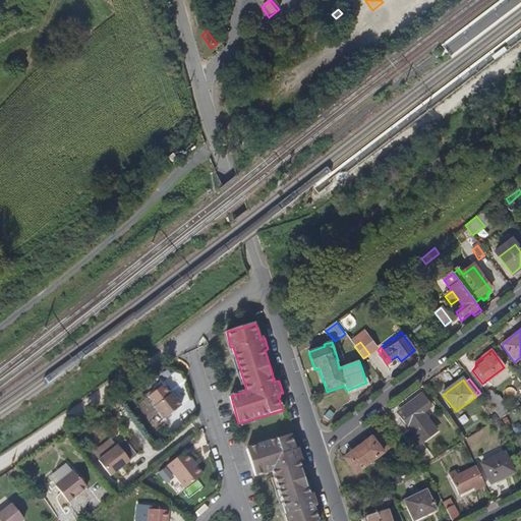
[(501,418),(502,417),(507,411),(505,408),(496,397),(490,391),(483,397),(496,412),(501,418)]
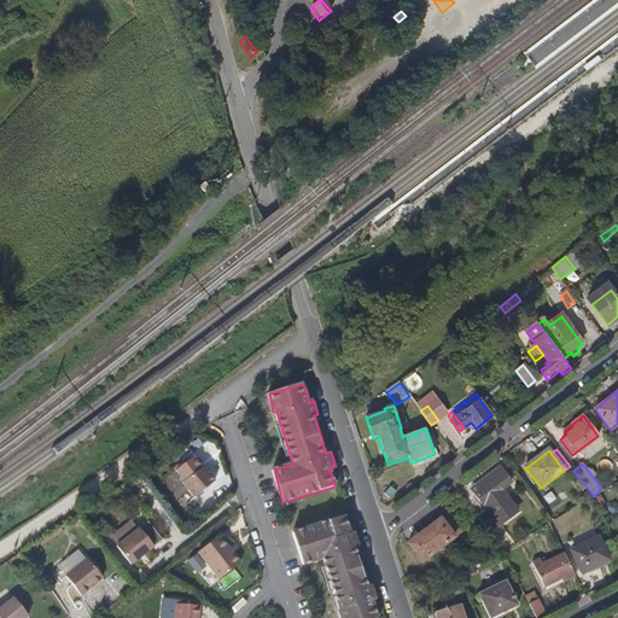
[(214,482),(202,466),(181,483),(192,499),(214,482)]
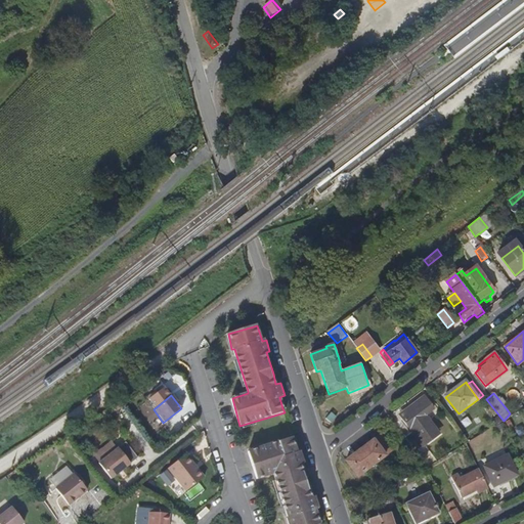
[(432,409),(424,397),(410,405),(415,410),(404,418),(425,445),(441,432),(427,412),(432,409)]
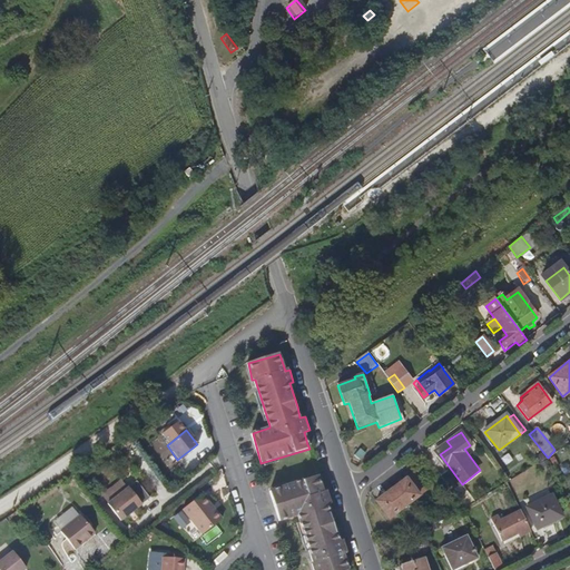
[(546,432),(542,434),(552,446),(554,444),(546,432)]
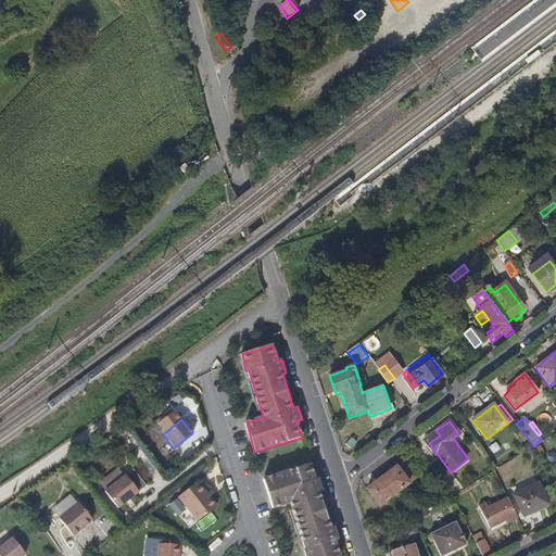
[(131,431),(127,426),(117,432),(122,438),(131,431)]
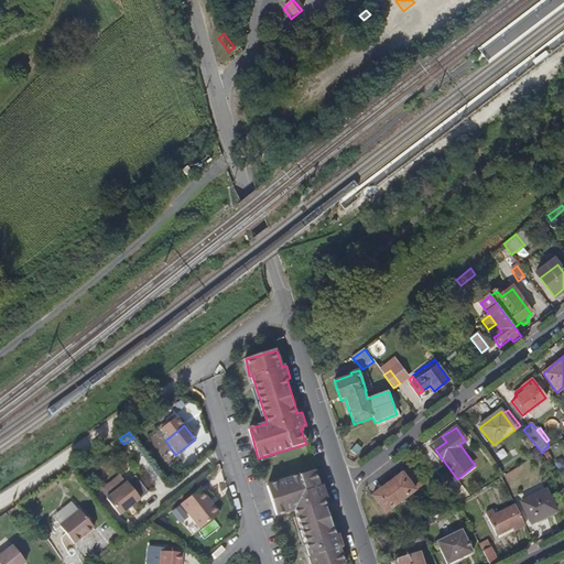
[(446,442),(442,436),(432,444),(435,449),(446,442)]
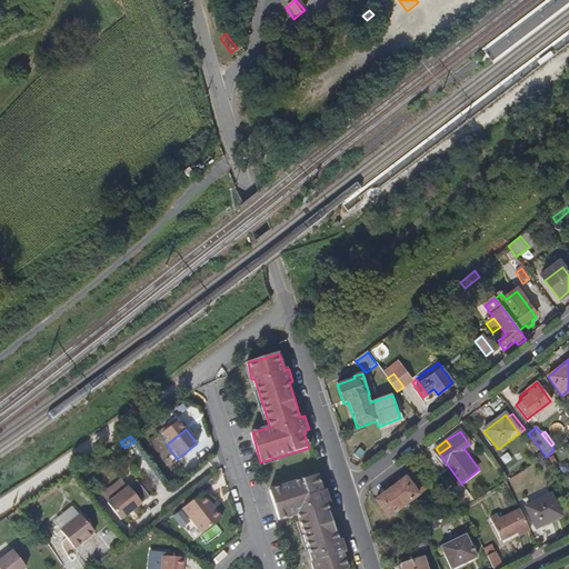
[(529,458),(533,465),(547,457),(541,450),(529,458)]
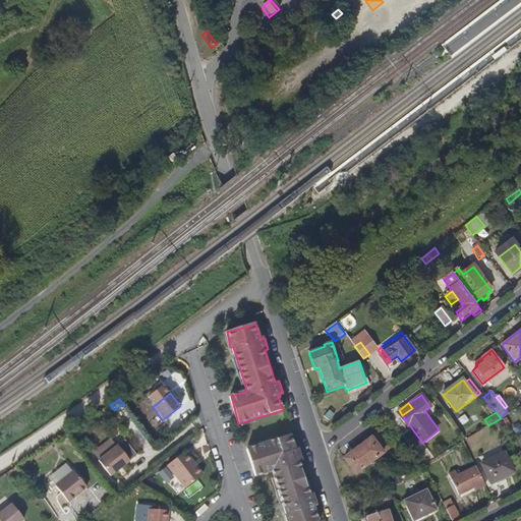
[(502,425),(500,420),(493,424),(495,428),(502,425)]
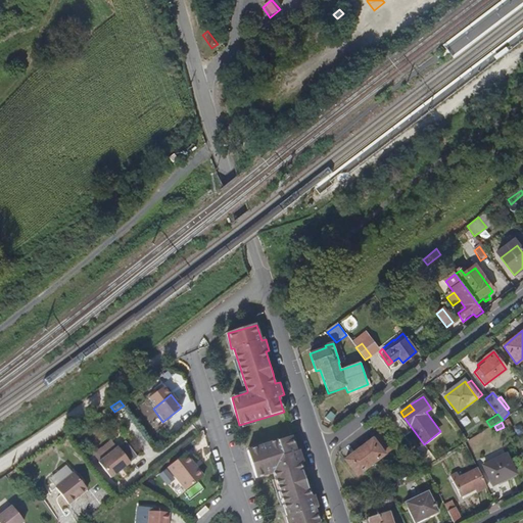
[(391,452),(379,436),(344,464),(357,478),(391,452)]
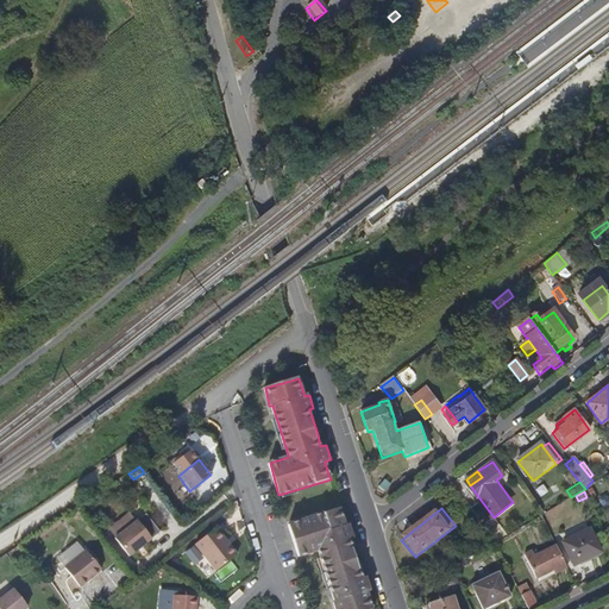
[(371,608),(371,607),(366,592),(371,591),(368,577),(362,579),(357,564),(353,553),(350,540),(355,539),(350,523),(345,525),(340,513),(340,509),(289,525),(299,558),(318,553),(328,590),(333,608),(371,608)]
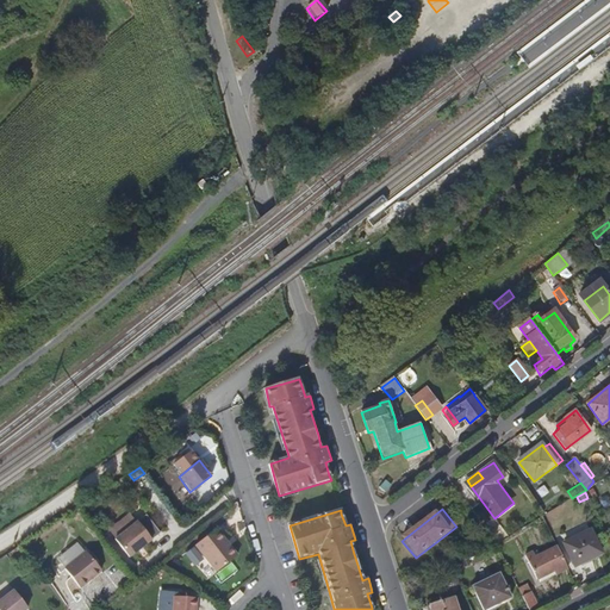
[(144,515),(137,521),(114,537),(129,556),(151,537),(159,533),(144,515)]
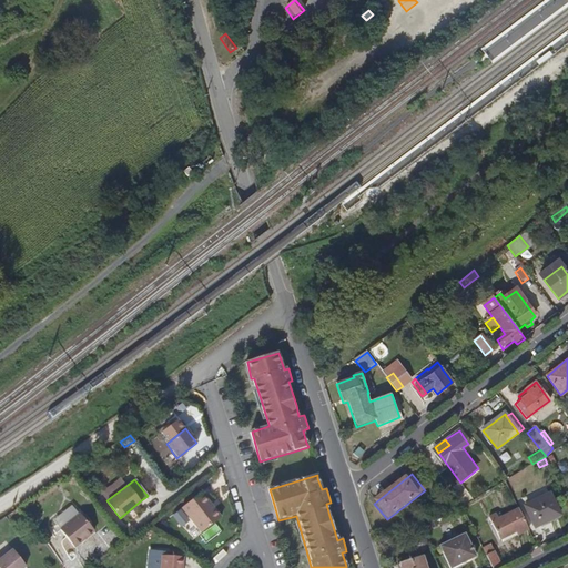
[(220,519),(200,494),(181,508),(200,534),(209,527),(220,519)]
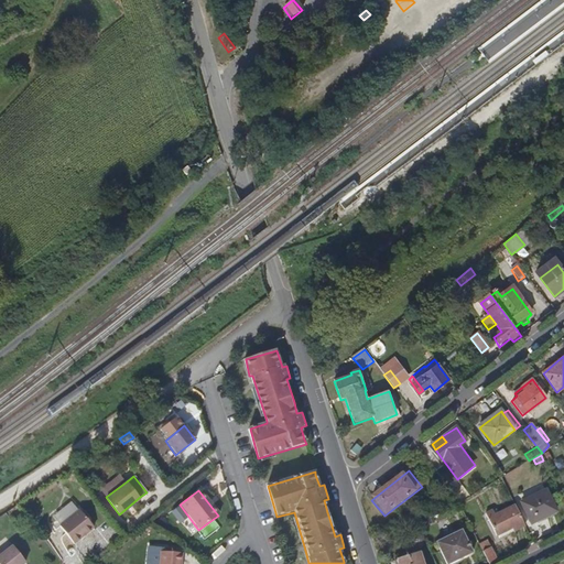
[(556,511),(545,491),(522,503),(532,524),(541,521),(540,519),(556,511)]
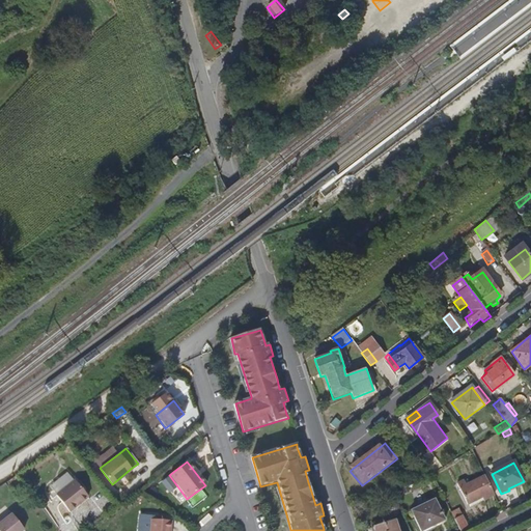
[(88,496),(76,479),(73,481),(65,472),(50,484),(57,494),(70,510),(88,496)]
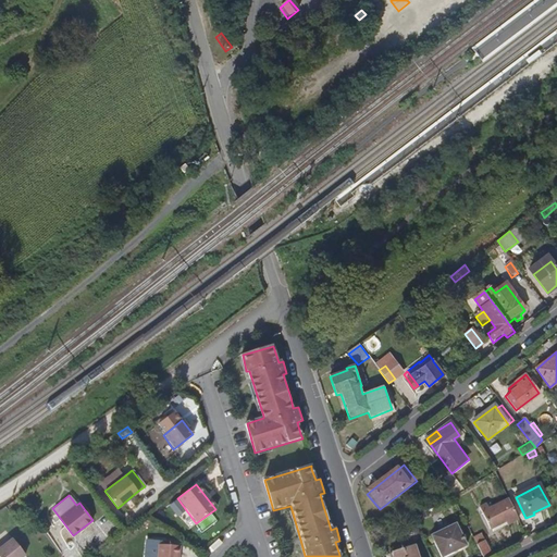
[(479,507),(481,512),(490,530),(505,521),(507,525),(519,520),(508,498),(489,509),(485,503),(479,507)]
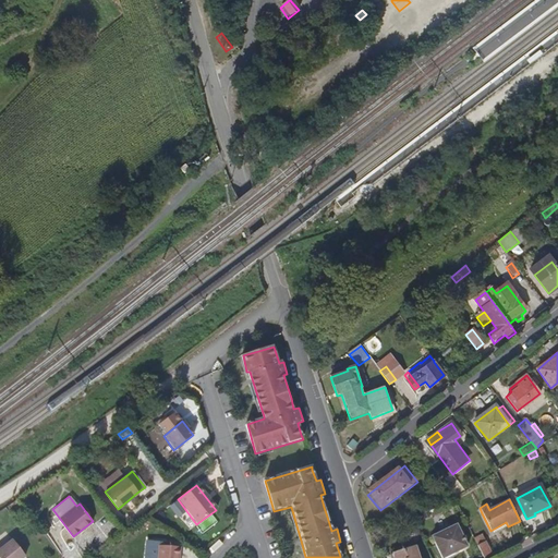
[(426,518),(423,509),(413,512),(411,513),(414,520),(415,519),(416,521),(426,518)]
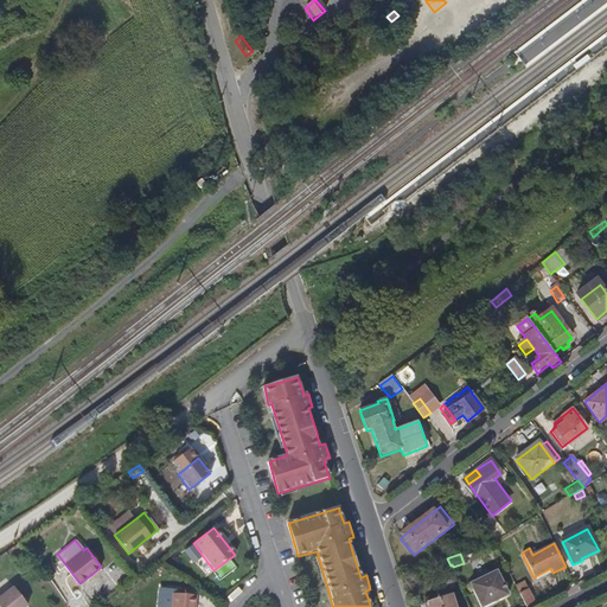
[(360,577),(366,575),(362,560),(356,562),(360,577)]
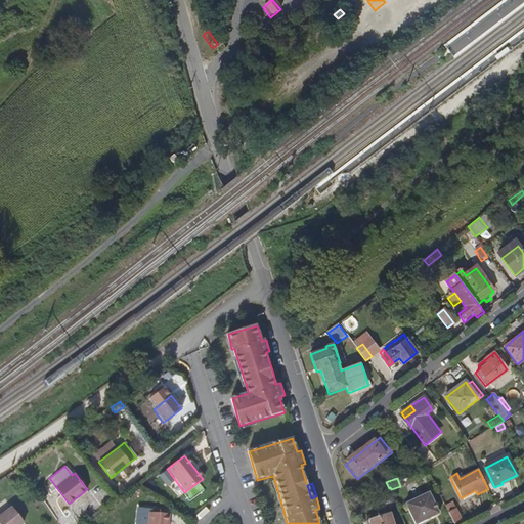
[(417,523),(438,514),(428,493),(405,506),(415,523),(417,523)]
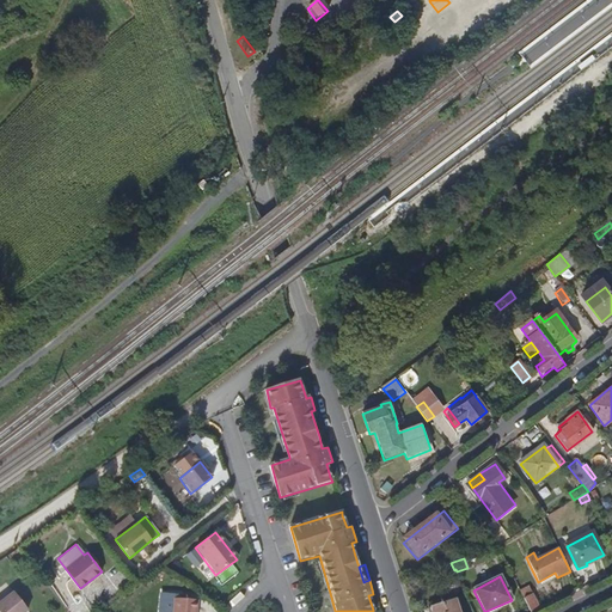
[(446,597),(456,597),(461,588),(457,580),(447,579),(441,587),(446,597)]
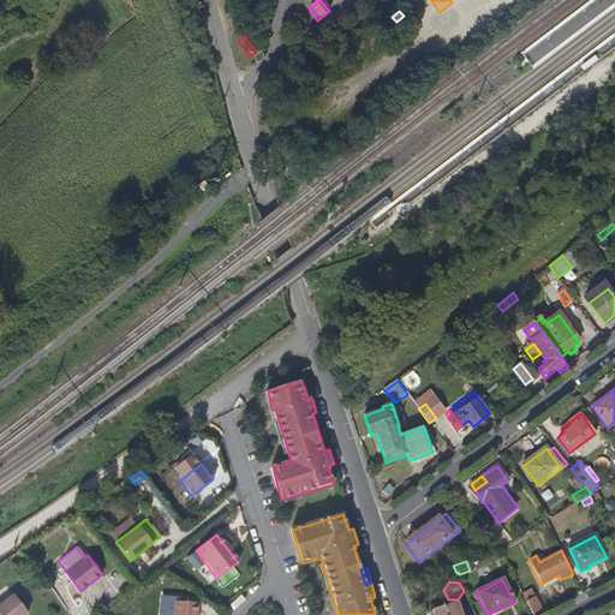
[(21,614),(25,611),(10,595),(0,602),(0,614),(21,614)]
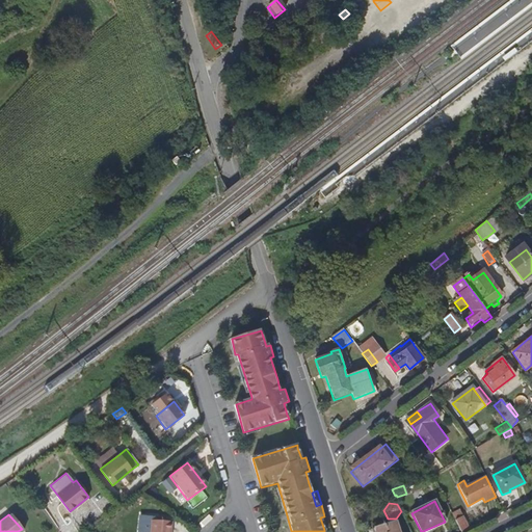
[(462,516),(455,520),(461,531),(464,531),(469,530),(462,516)]
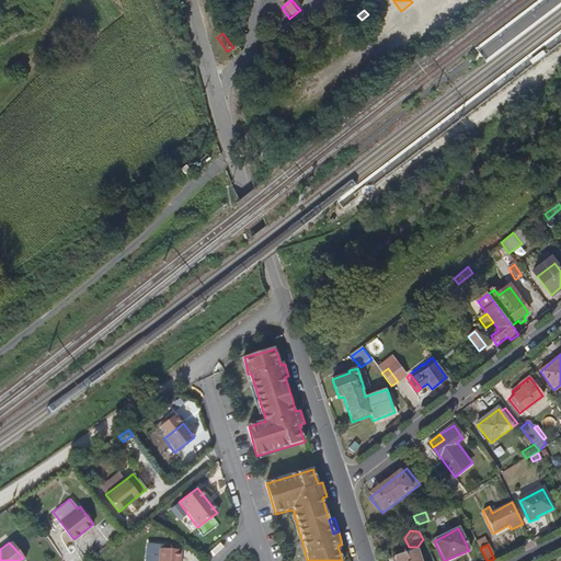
[(178,560),(180,550),(159,547),(157,560),(178,560)]
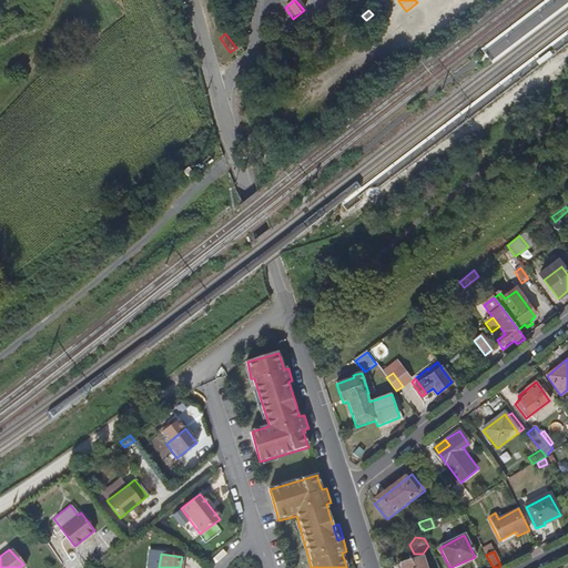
[(426,567),(423,557),(399,565),(399,567),(426,567)]
